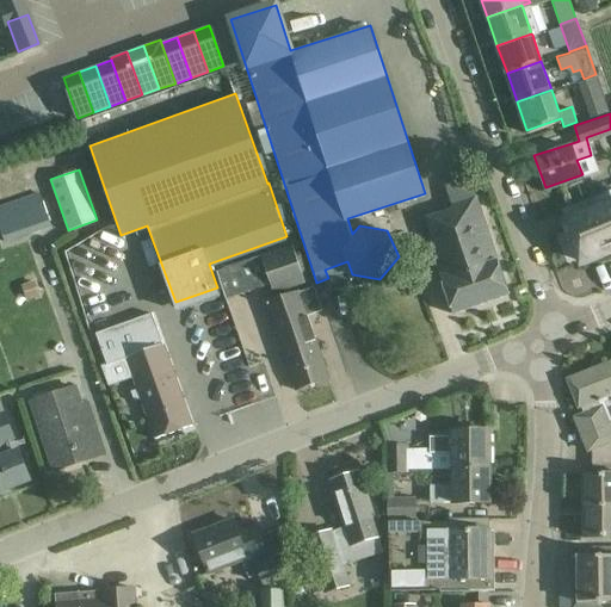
[(571,227),(582,258),(610,246),(610,186),(587,197),(593,210),(566,221),(569,228),(571,227)]
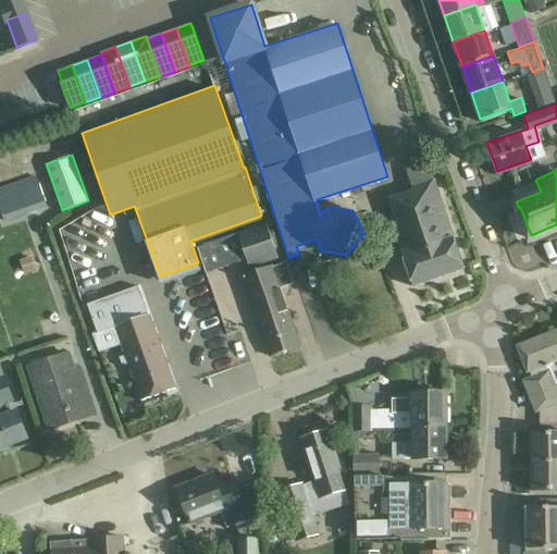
[(0,210),(3,220),(47,205),(36,173),(0,185),(0,210)]
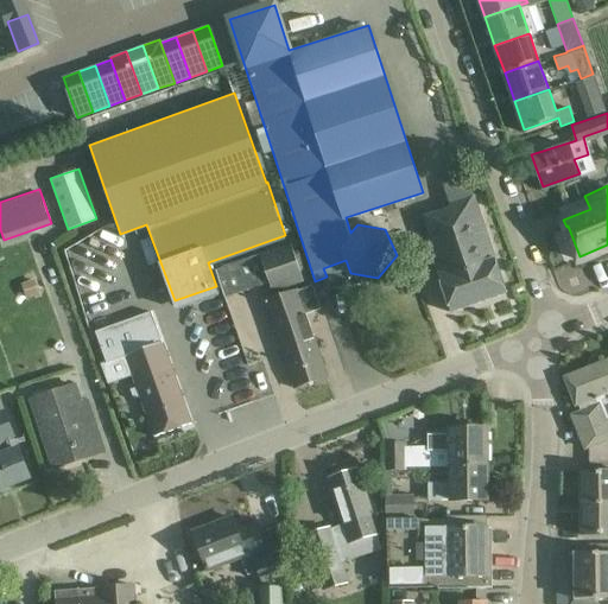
[(426,237),(451,309),(506,290),(474,192),(449,201),(458,228),(426,237)]
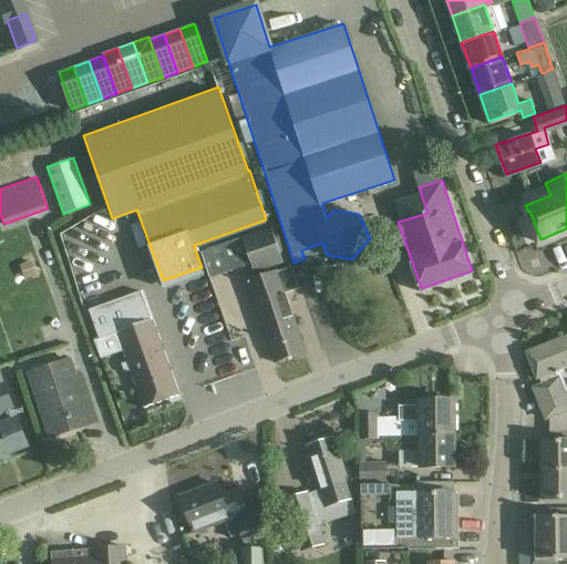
[(200,250),(208,275),(249,262),(253,272),(284,262),(271,226),(200,250)]
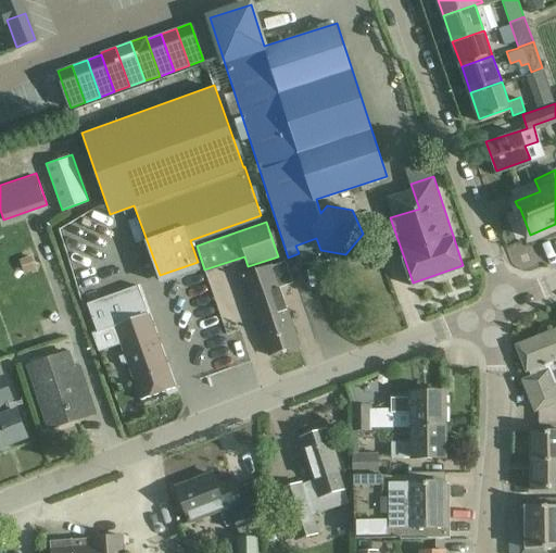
[(262,302),(263,305),(283,299),(279,285),(292,280),(286,259),(241,274),(252,305),(262,302)]
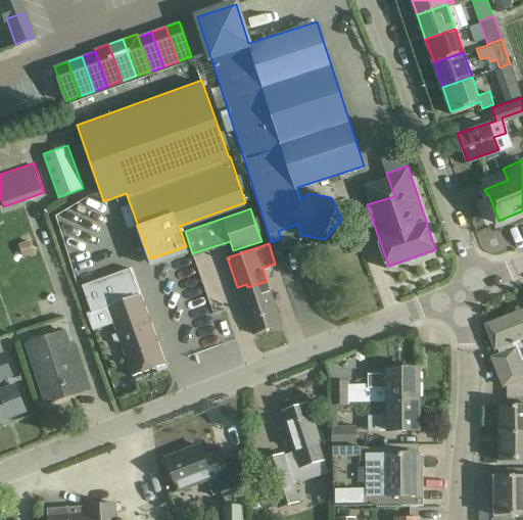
[(108,305),(133,374),(164,363),(139,292),(130,267),(82,284),(92,312),(108,305)]
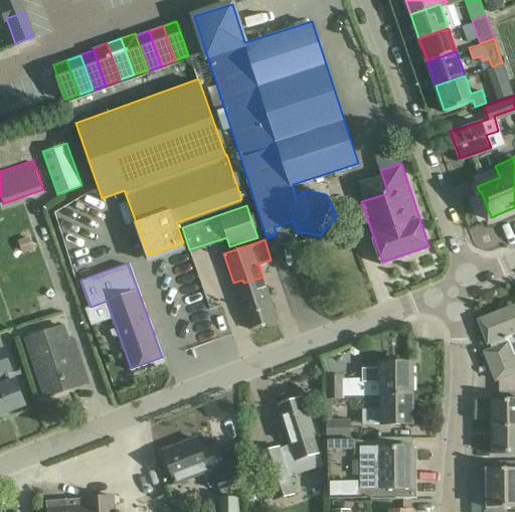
[(233,283),(248,326),(277,316),(263,277),(243,283),(242,280),(233,283)]
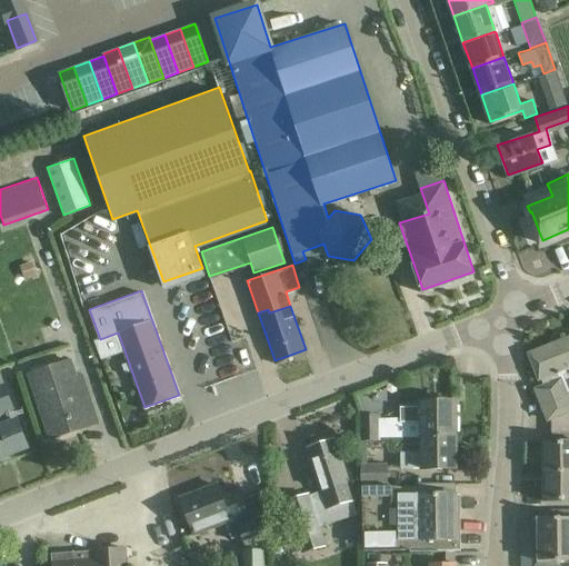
[(568,338),(532,354),(540,373),(542,373),(547,383),(538,386),(549,414),(568,405),(568,338)]
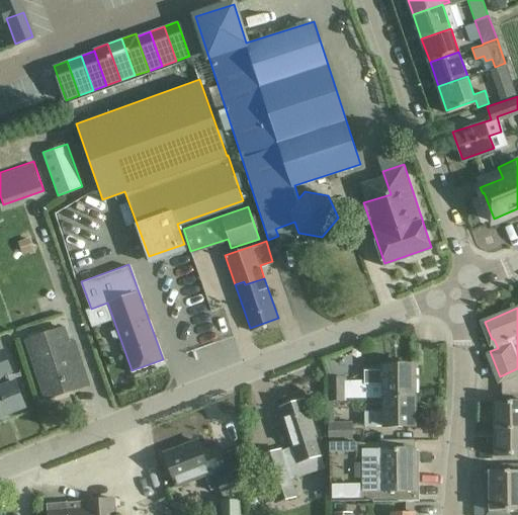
[(25,338),(45,397),(89,382),(74,338),(69,340),(64,325),(25,338)]
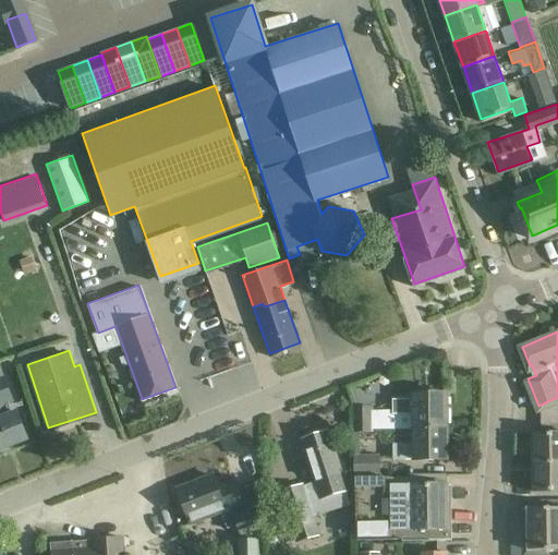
[(3,377),(0,378),(0,446),(27,436),(17,410),(11,413),(5,399),(11,397),(3,377)]
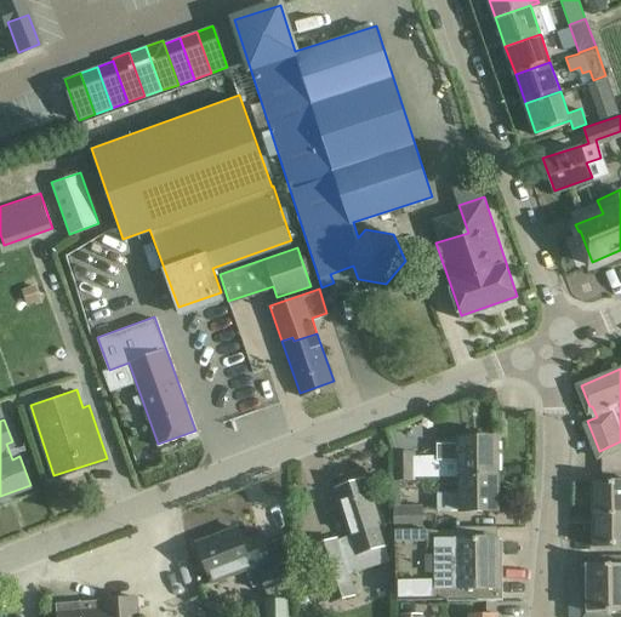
[(393,478),(415,478),(415,474),(460,474),(499,474),(497,434),(460,435),(460,441),(436,441),(436,455),(415,453),(414,449),(393,449),(393,478)]
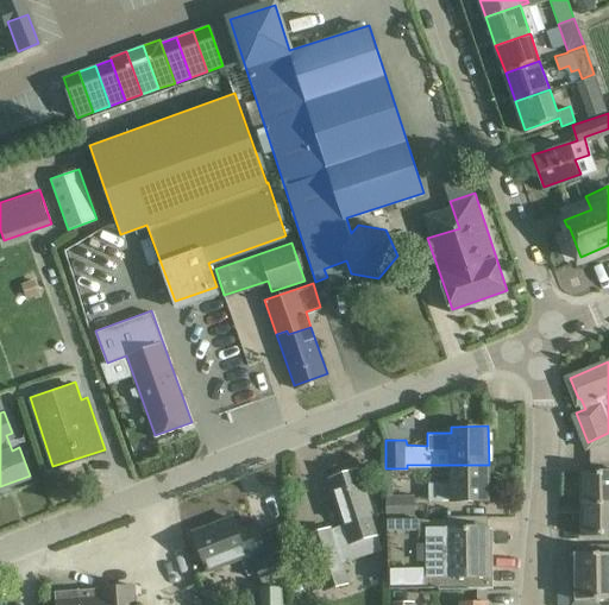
[(451,497),(451,498),(489,498),(489,465),(451,465),(451,481),(428,481),(428,498),(451,497)]
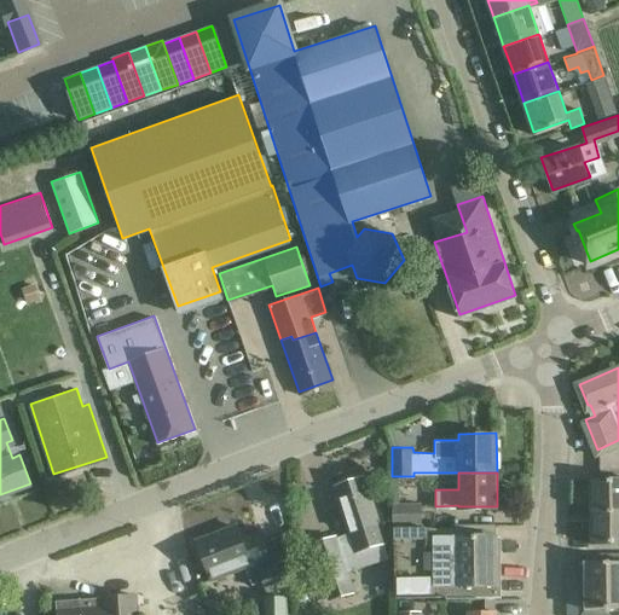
[(364,474),(334,485),(348,532),(335,535),(335,534),(311,541),(329,597),(352,590),(346,569),(362,564),(357,550),(385,540),(379,521),(380,521),(364,474)]
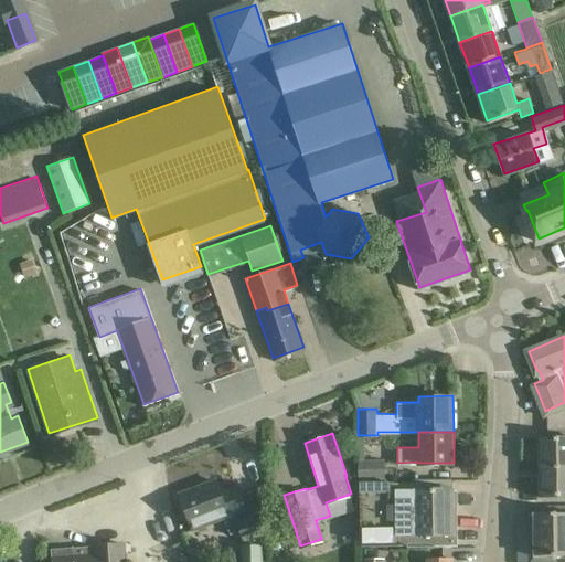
[(540,466),(564,465),(564,436),(540,437),(540,466)]
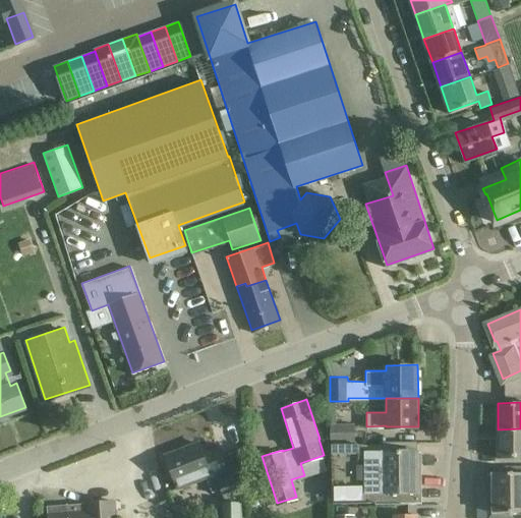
[(330,438),(355,437),(355,422),(330,422),(330,438)]
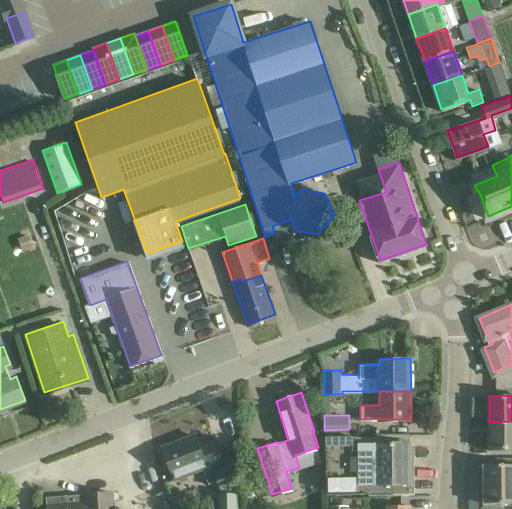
[(511,421),(489,422),(489,449),(511,448),(511,421)]
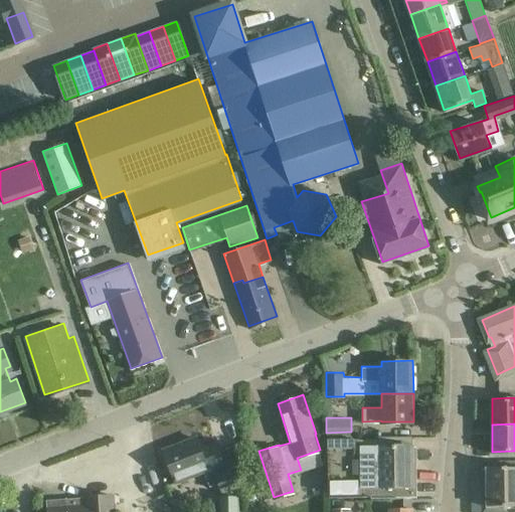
[(196,436),(163,449),(176,482),(204,471),(210,486),(221,481),(225,491),(247,482),(240,464),(227,469),(225,463),(217,442),(201,448),(196,436)]
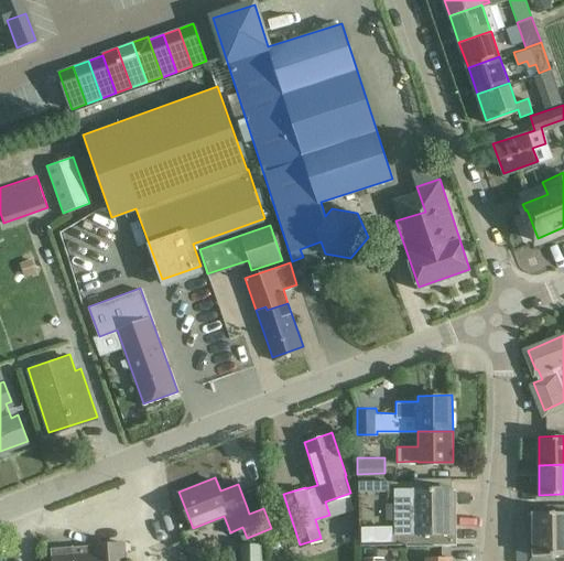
[(415,479),(360,481),(361,545),(405,543),(405,546),(453,545),(453,477),(414,477),(415,479)]
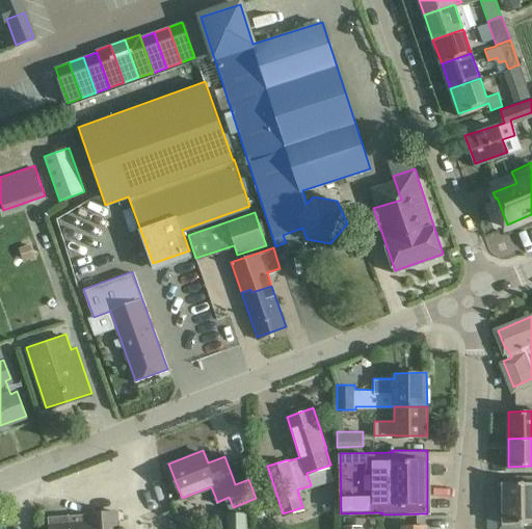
[(531,481),(503,482),(497,482),(498,528),(526,528),(526,523),(531,522),(531,481)]
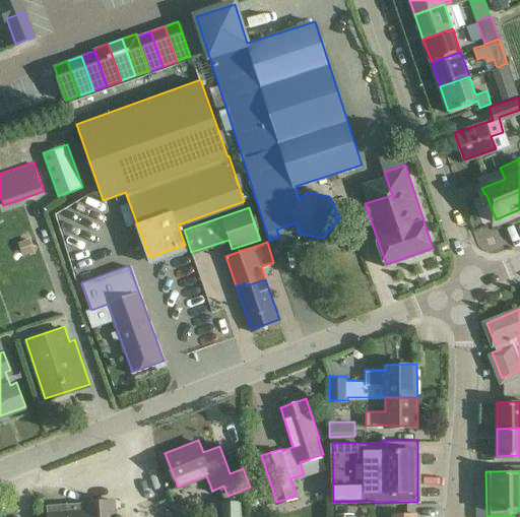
[(182,507),(198,501),(193,487),(177,493),(182,507)]
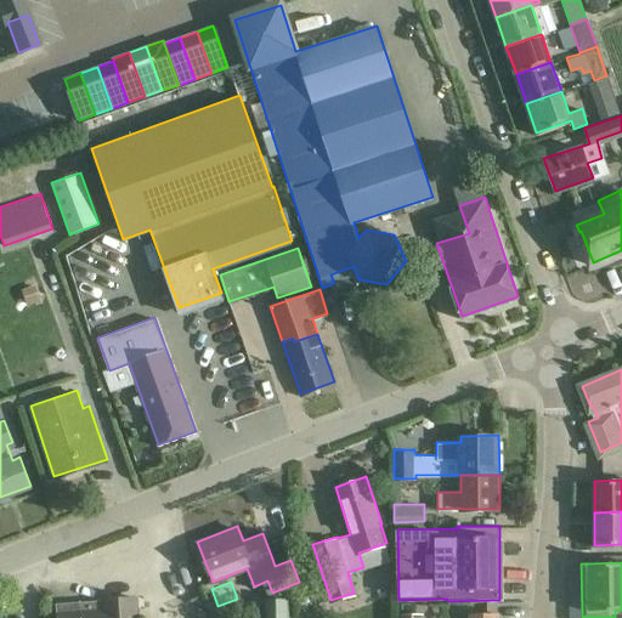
[(101,599),(57,602),(57,617),(137,617),(137,596),(101,599)]
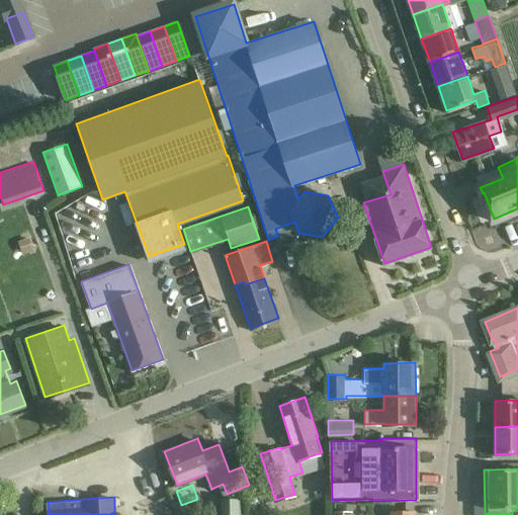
[(221,513),(214,513),(214,514),(240,514),(241,501),(221,501),(221,513)]
